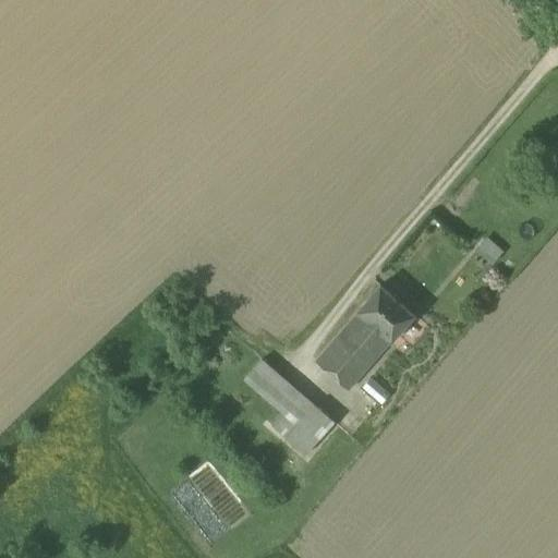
[(502,253),(487,240),(476,251),(493,264),(502,253)]
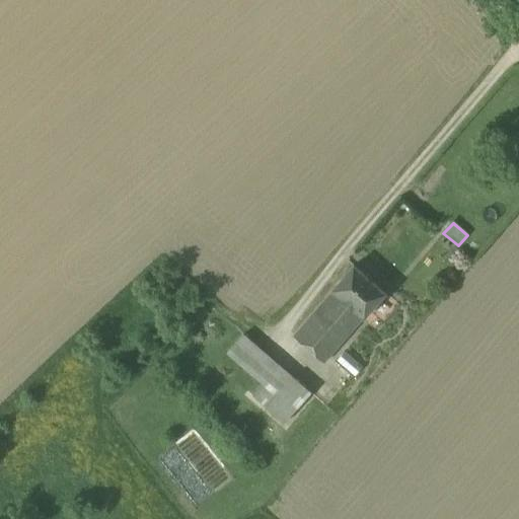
[(385,293),(354,265),(332,290),(364,317),(385,293)]
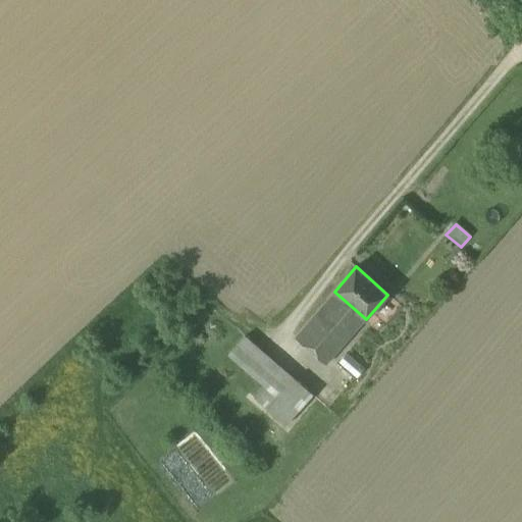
[(334,292),(296,336),(326,364),(366,319),(334,292)]
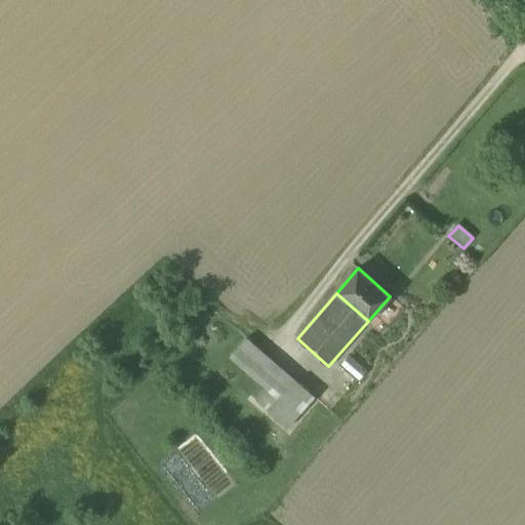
[(315,397),(246,337),(231,357),(267,389),(270,391),(276,384),(285,393),(269,411),(288,428),(315,397)]
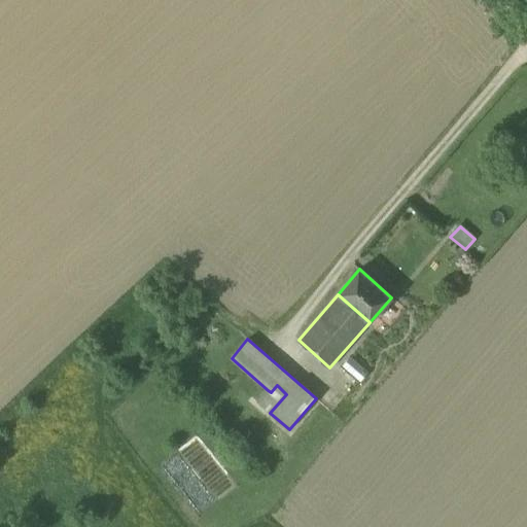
[(369,373),(350,356),(342,365),(360,382),(369,373)]
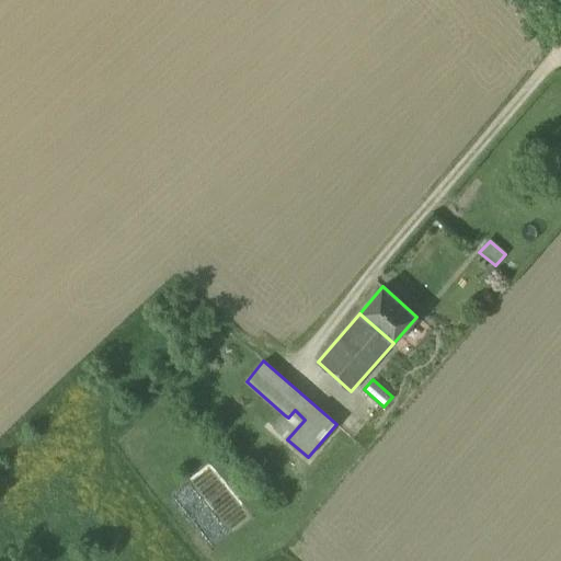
[(295,410),(288,418),(285,415),(274,428),(287,439),(305,420),(295,410)]
